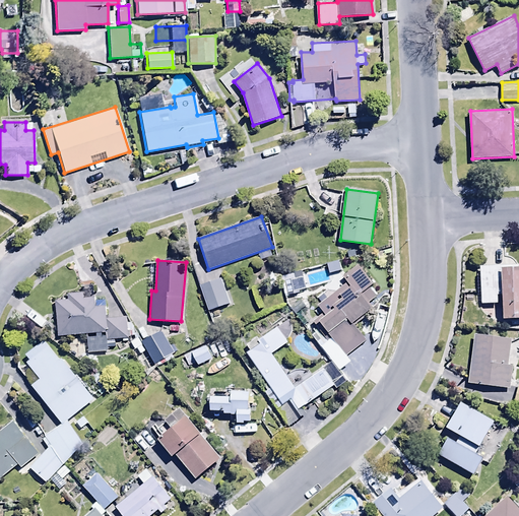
[(518,263),(480,265),(481,303),(505,303),(505,320),(518,319),(518,263)]
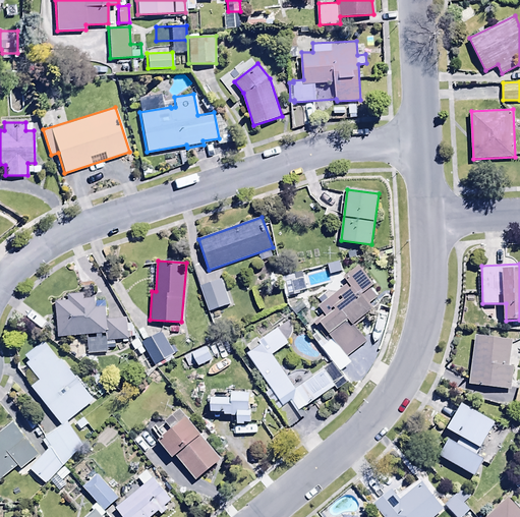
[(341,348),(362,334),(354,324),(374,309),(369,301),(379,295),(372,287),(376,285),(360,265),(344,276),(348,282),(327,298),(332,306),(312,320),(320,330),(312,335),(327,355),(340,346),(341,348)]
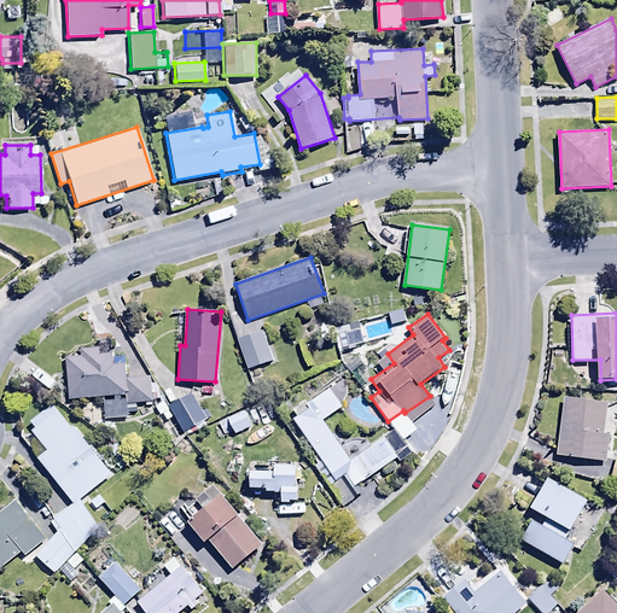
[(351,331),(349,322),(336,326),(341,350),(355,348),(354,343),(362,340),(360,330),(351,331)]
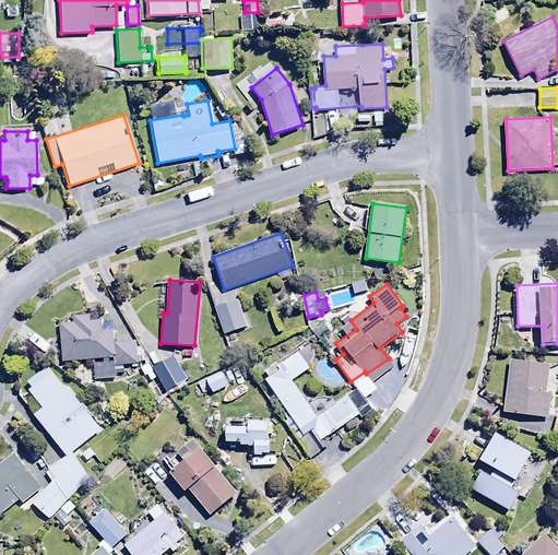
[(239,298),(214,306),(223,333),(248,326),(239,298)]
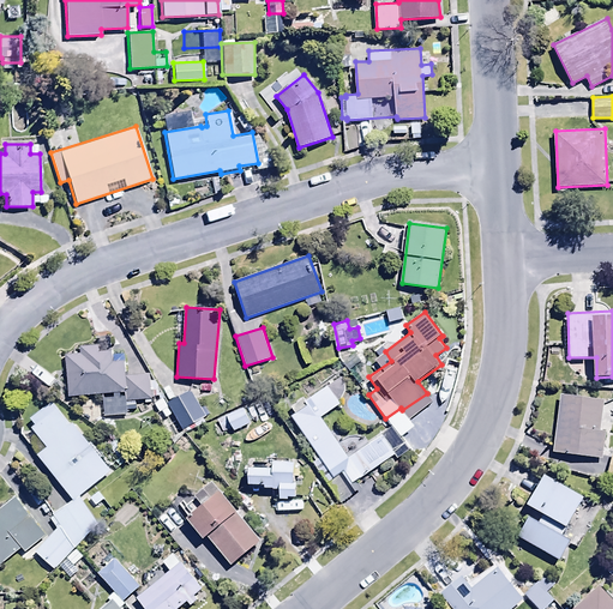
[(65,355),(68,396),(127,391),(128,399),(151,398),(149,373),(126,375),(125,354),(114,355),(114,351),(101,351),(101,344),(79,345),(80,354),(65,355)]
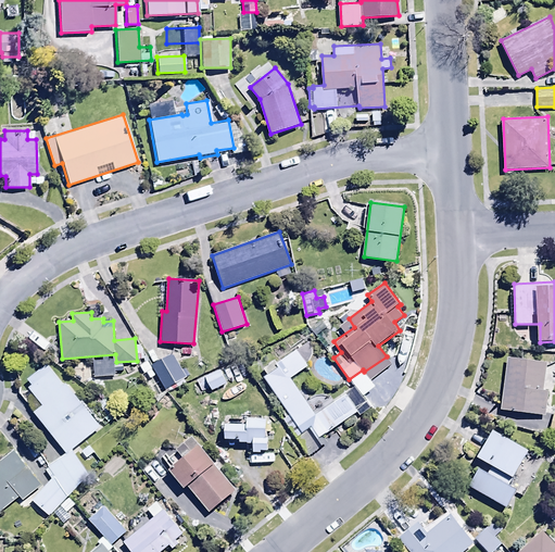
[(315,355),(306,343),(277,364),(274,359),(266,363),(268,364),(263,367),(268,375),(265,377),(287,410),(280,415),(294,437),(310,427),(317,439),(358,412),(361,415),(370,409),(355,386),(344,393),(345,394),(315,414),(291,378),(308,365),(306,361),(315,355)]
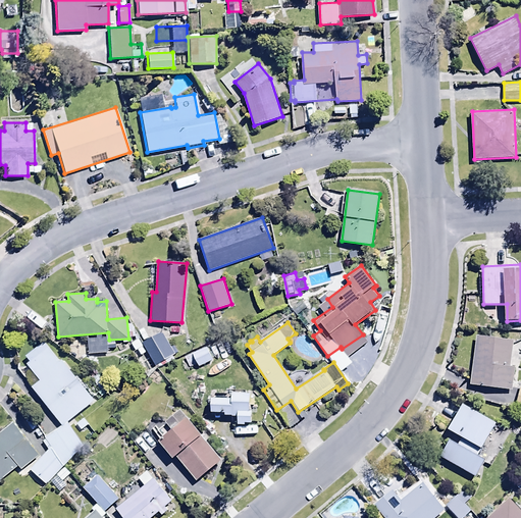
[(162,330),(143,342),(155,364),(175,352),(162,330)]
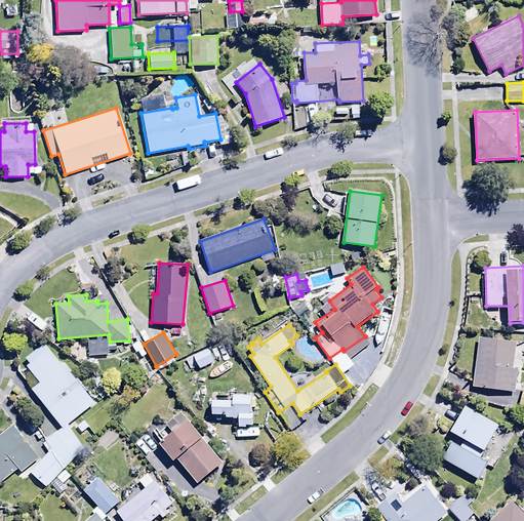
[(516,342),(479,336),(473,386),(515,392),(517,368),(513,367),(516,342)]
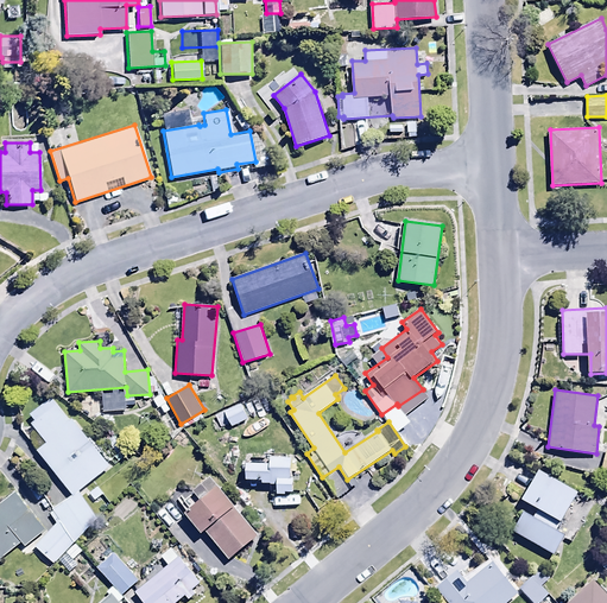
[(124,392),(102,394),(103,412),(125,410),(124,392)]
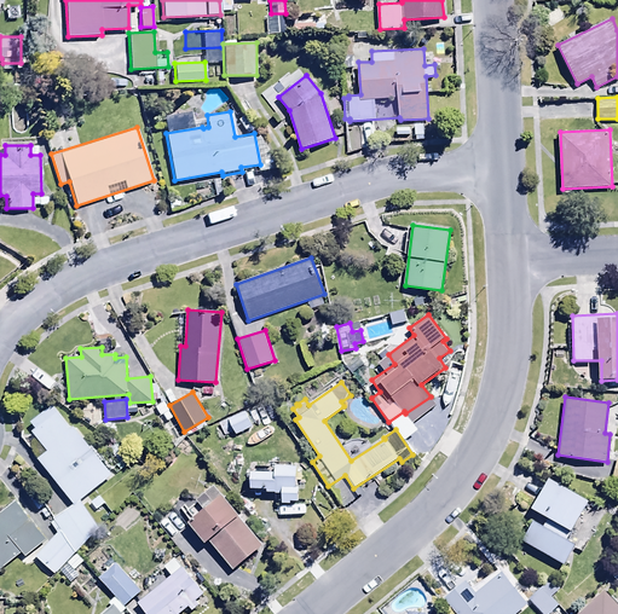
[(32,432),(47,450),(38,458),(73,502),(52,517),(53,519),(50,522),(57,531),(35,555),(55,573),(67,561),(73,568),(84,559),(74,550),(98,523),(80,499),(111,474),(100,462),(103,459),(91,445),(90,446),(73,426),(70,427),(52,404),(30,422),(36,428),(32,432)]
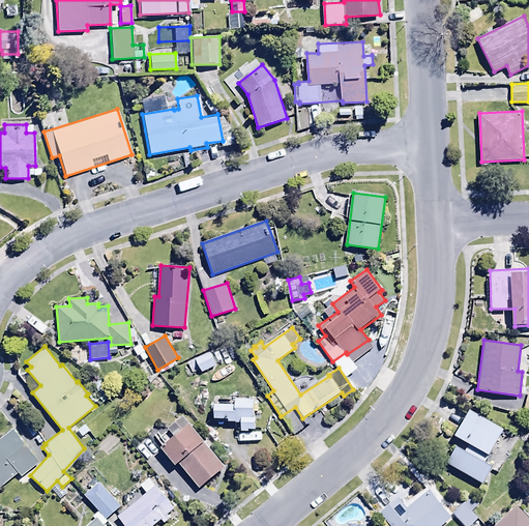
[(196,358),(202,372),(216,364),(210,351),(196,358)]
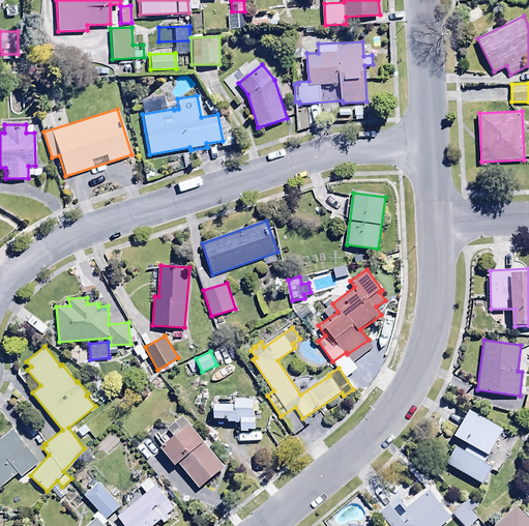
[(243,422),(242,431),(250,432),(250,430),(257,430),(258,416),(256,416),(258,399),(237,398),(237,405),(216,404),(216,419),(229,419),(229,421),(243,422)]
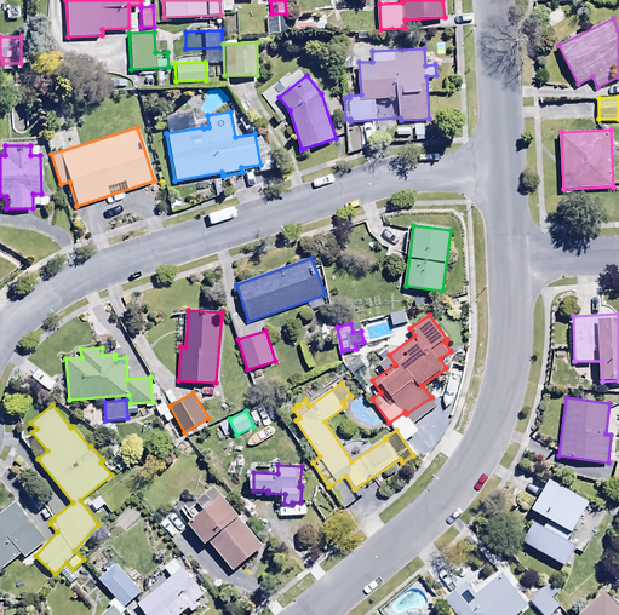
[(544,528),(536,523),(525,541),(565,564),(575,546),(582,550),(605,511),(551,480),(534,510),(550,518),(544,528)]
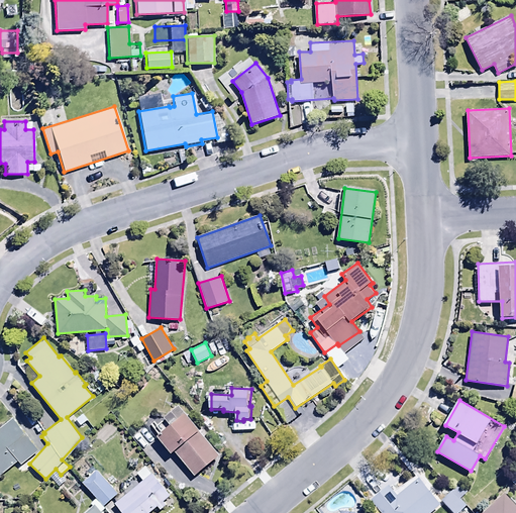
[(219,456),(180,407),(158,424),(153,419),(149,422),(161,435),(159,437),(173,454),(176,452),(195,476),(219,456)]
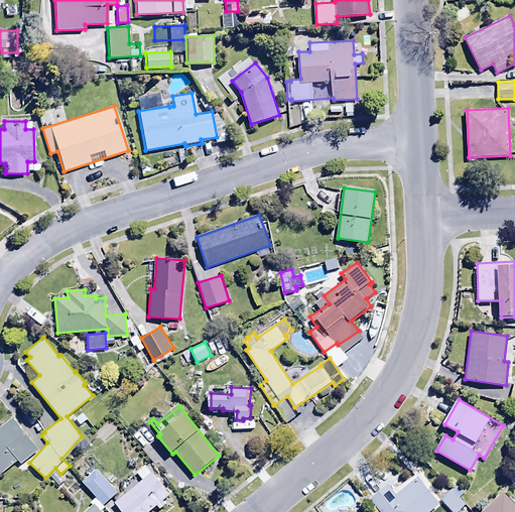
[(13,416),(0,426),(0,474),(18,460),(20,462),(37,449),(13,416)]
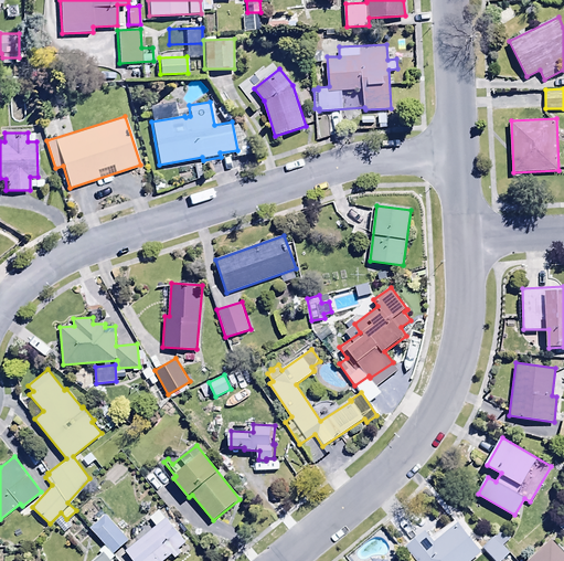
[(155,464),(142,475),(155,491),(165,484),(163,482),(167,479),(155,464)]
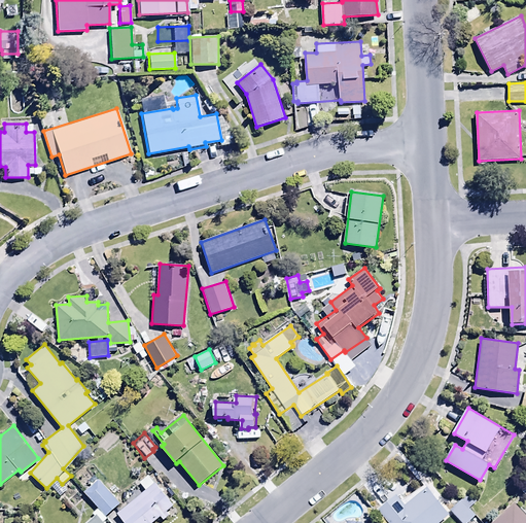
[(146,490),(117,513),(125,522),(151,522),(161,516),(164,520),(174,512),(171,508),(173,506),(148,475),(139,482),(146,490)]
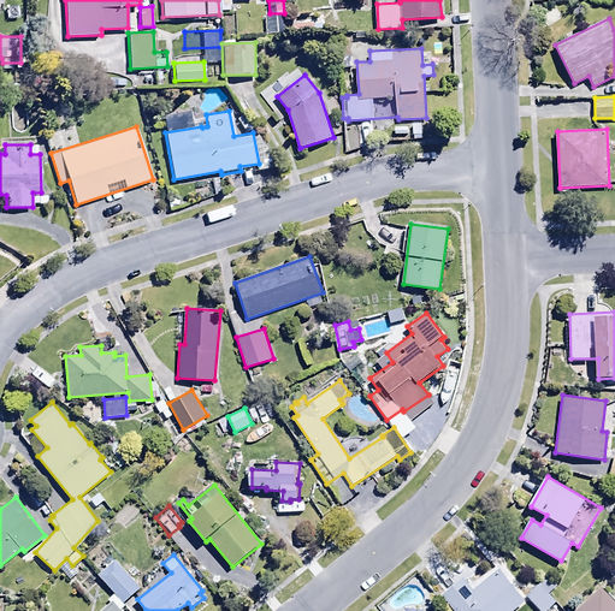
[(514,610),(525,603),(500,571),(475,591),(465,577),(443,595),(456,610),(514,610)]
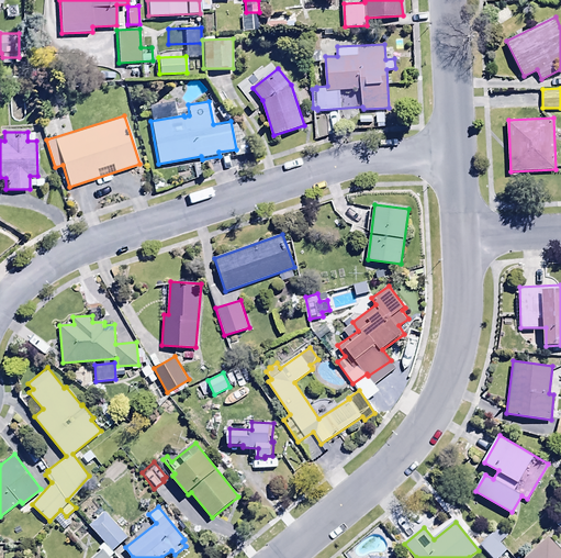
[(500,524),(479,543),(493,557),(496,557),(507,549),(500,542),(508,534),(500,524)]
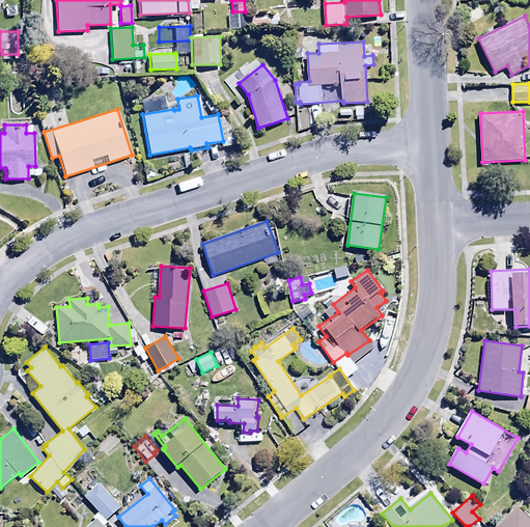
[(529,526),(529,519),(518,505),(494,526),(491,526),(489,525),(485,526),(529,526)]
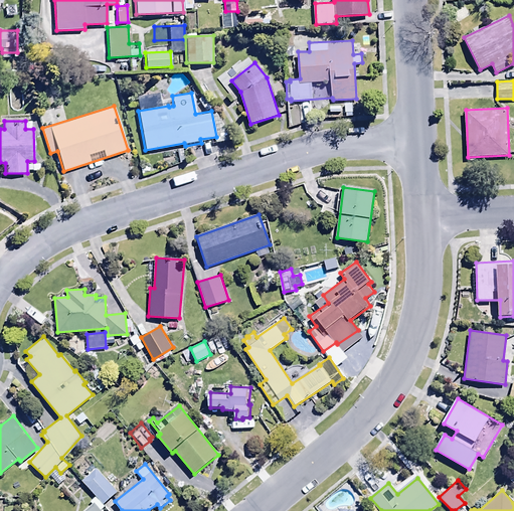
[(83,510),(103,510),(101,509),(104,506),(95,497),(90,501),(93,503),(83,510)]
